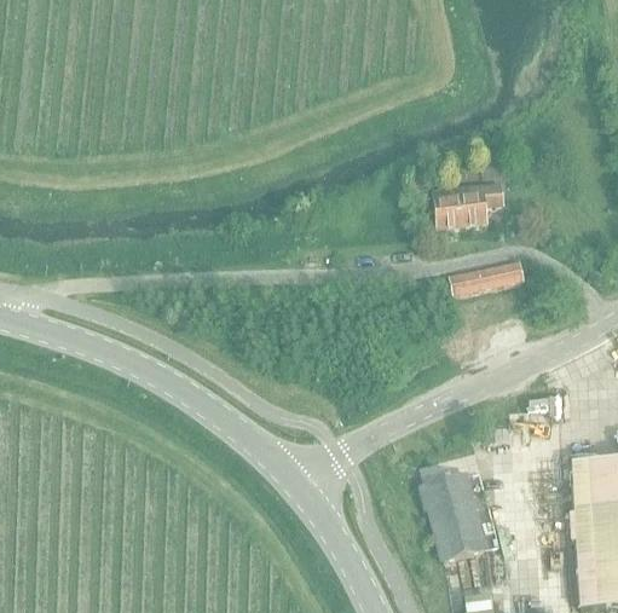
[(431,191),(435,230),(485,224),(483,207),(501,206),(500,184),(431,191)]
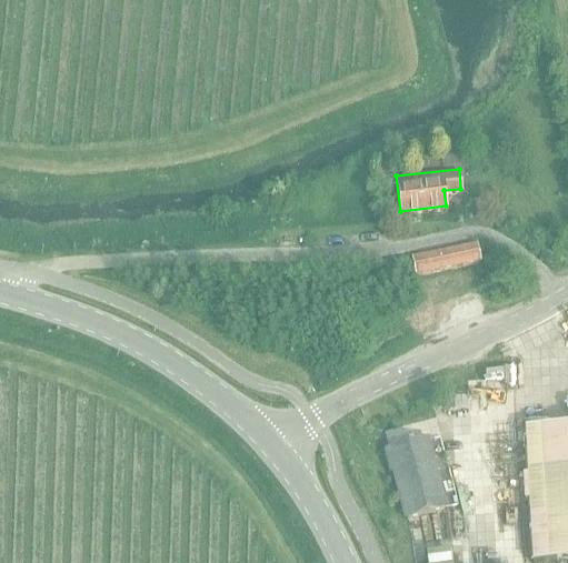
[(410,253),(414,272),(479,259),(476,240),(410,253)]
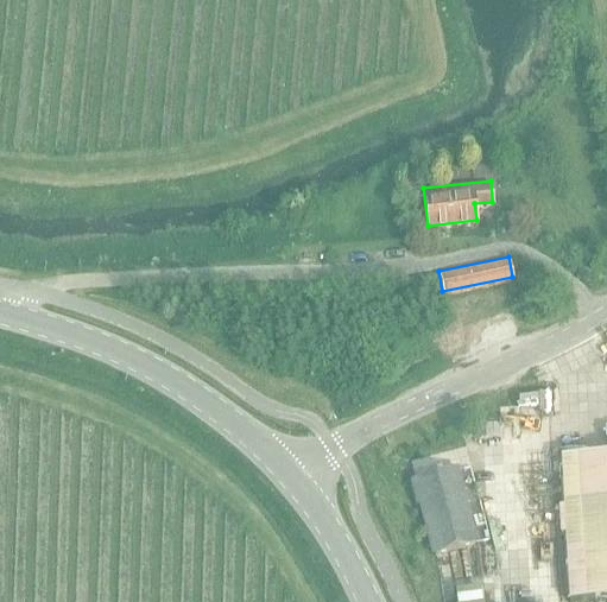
[(606,454),(561,457),(569,596),(606,594),(606,454)]
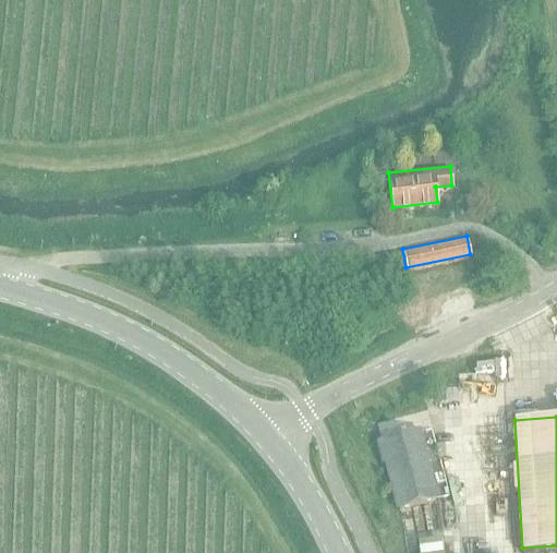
[(391,456),(385,458),(398,505),(435,495),(416,428),(385,436),(391,456)]
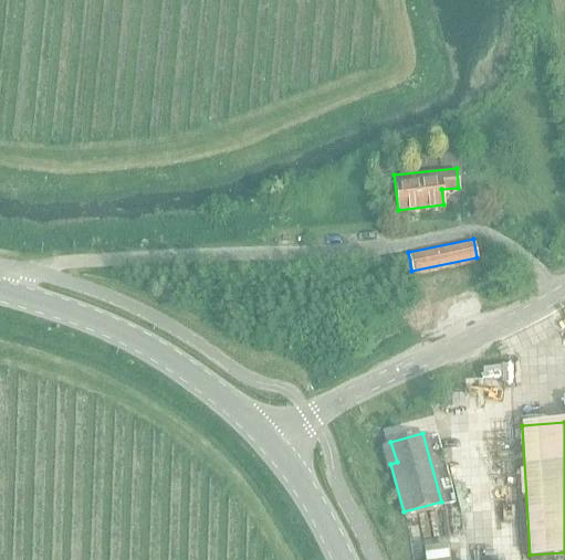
[(462,525),(443,526),(439,511),(419,517),(422,529),(417,529),(420,559),(515,559),(511,527),(464,531),(462,525)]
